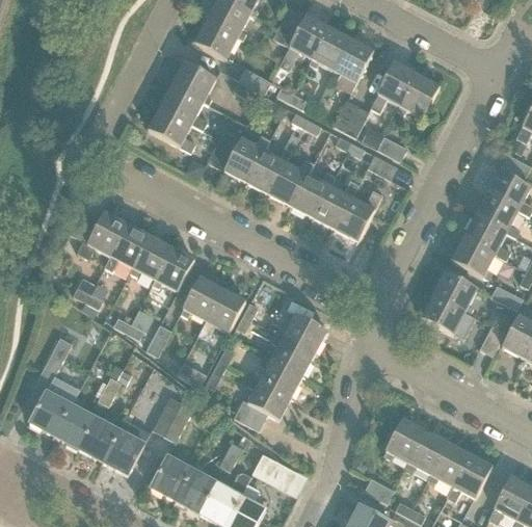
[(241,30),(249,15),(221,0),(216,0),(206,20),(237,36),(242,40),(246,32),(241,30)]
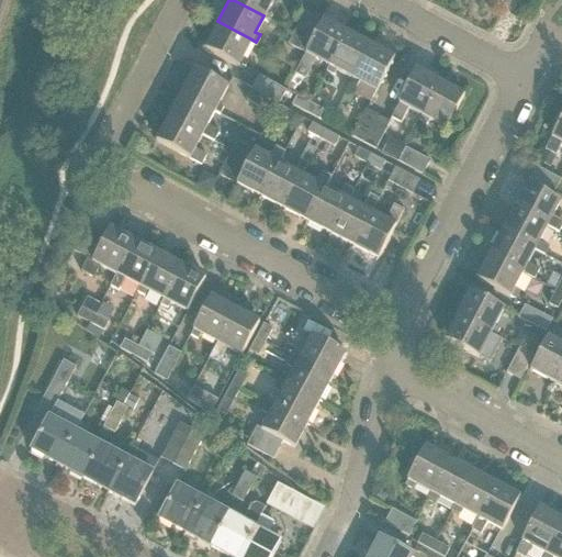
[(263,15),(268,19),(272,11),(267,9),(271,0),(234,0),(263,15)]
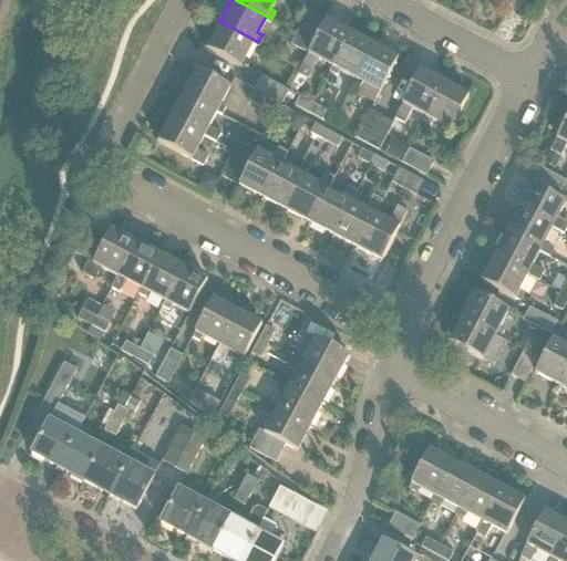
[(294,31),(308,39),(321,13),(307,7),(294,31)]
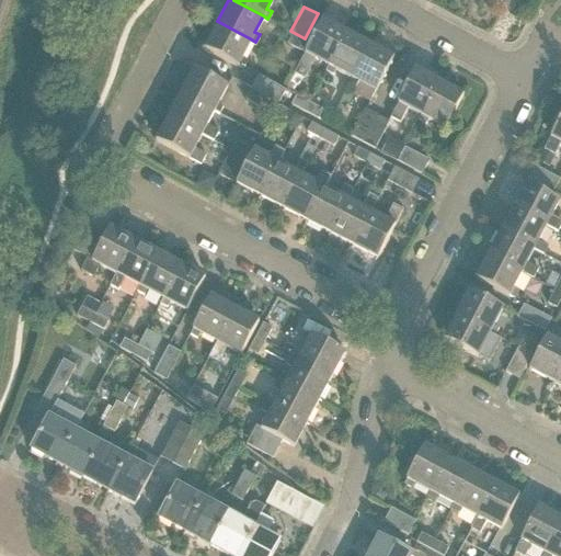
[(328,61),(329,61),(346,29),(322,15),(294,68),(302,74),(313,54),(328,61)]
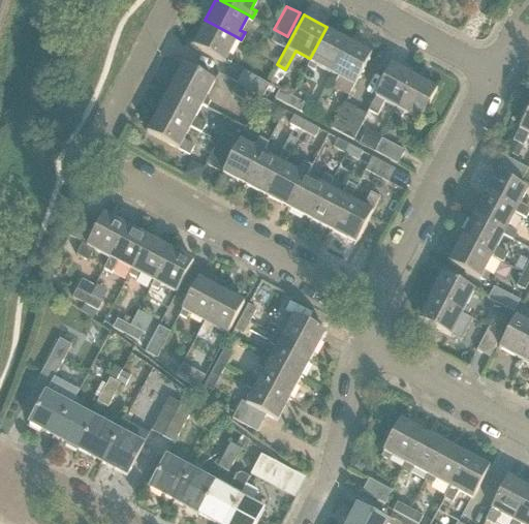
[(227,52),(236,36),(205,20),(192,42),(224,59),(229,61),(232,55),(227,52)]
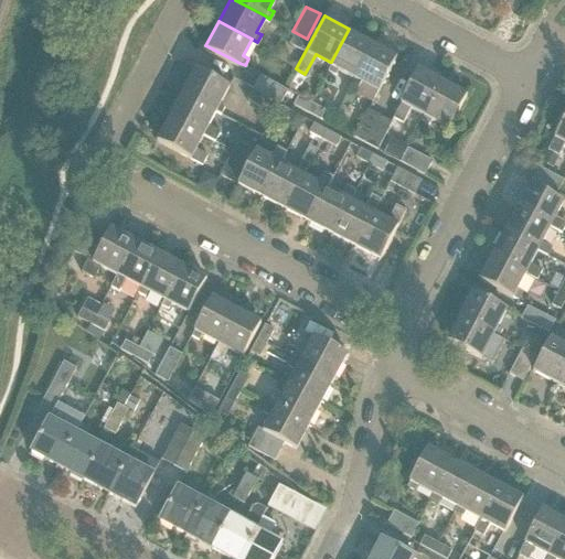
[(354,75),(372,41),(349,29),(331,62),(330,62),(328,67),(334,71),(338,66),(354,74),(354,75)]
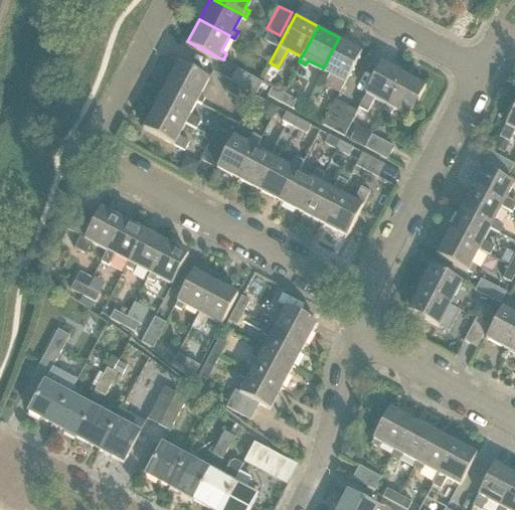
[(276,43),(280,35),(267,28),(263,35),(276,43)]
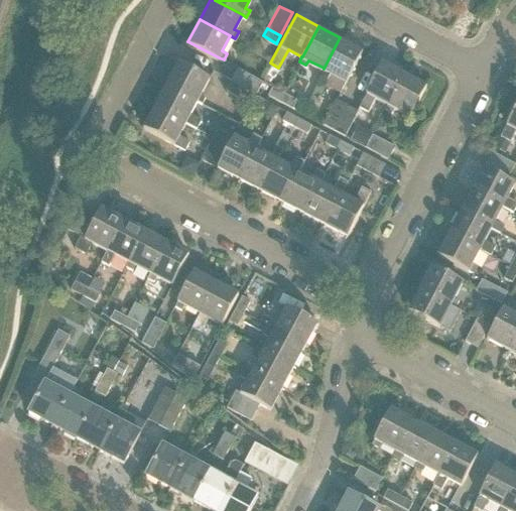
[(324,69),(324,68),(320,73),(328,77),(330,72),(346,80),(362,49),(340,37),(324,69)]
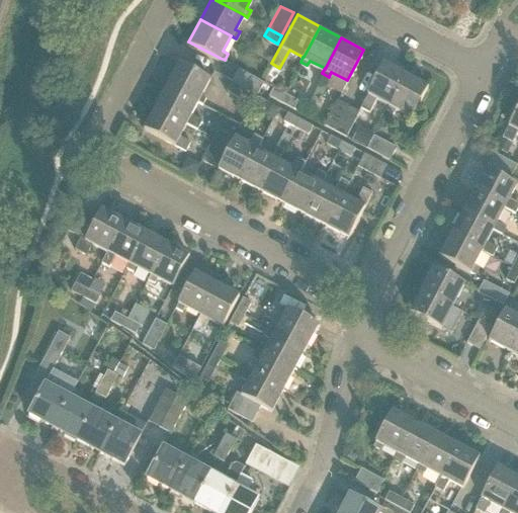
[(197,98),(197,99),(202,101),(205,95),(201,92),(209,76),(179,60),(167,82),(197,98)]
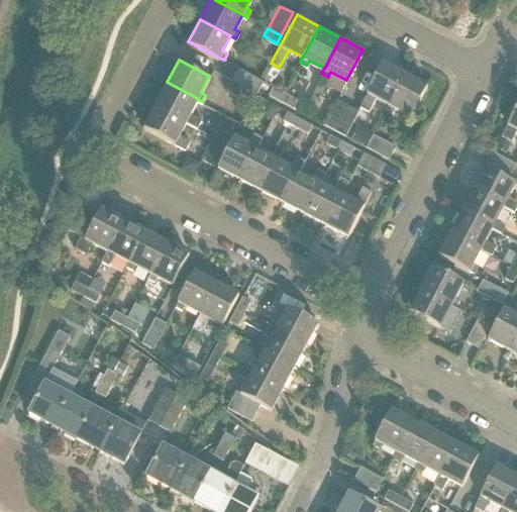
[(388,103),(405,72),(382,60),(366,91),(358,104),(368,109),(375,95),(388,102),(388,103)]
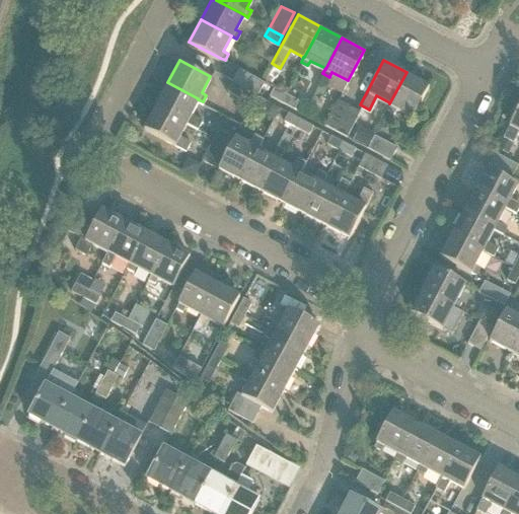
[(232,77),(257,90),(264,79),(238,66),(232,77)]
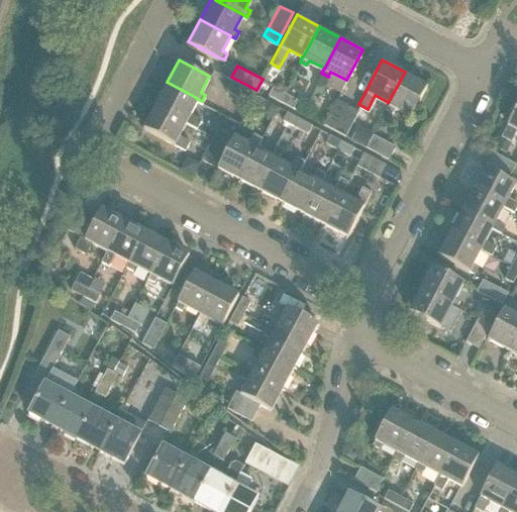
[(388,103),(388,102),(386,107),(392,111),(395,106),(410,114),(427,84),(405,72),(388,103)]
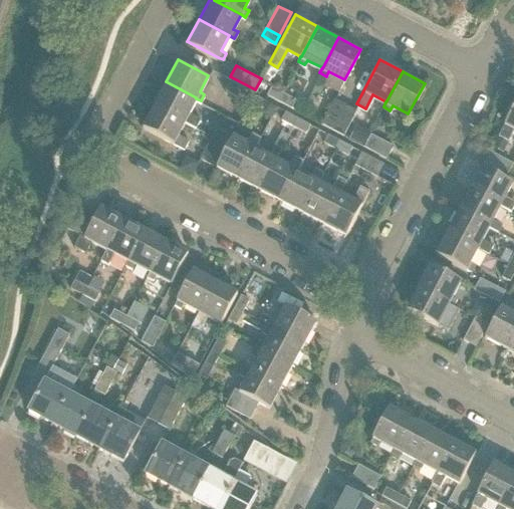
[(254,91),(255,89),(230,76),(224,87),(249,100),(254,91)]
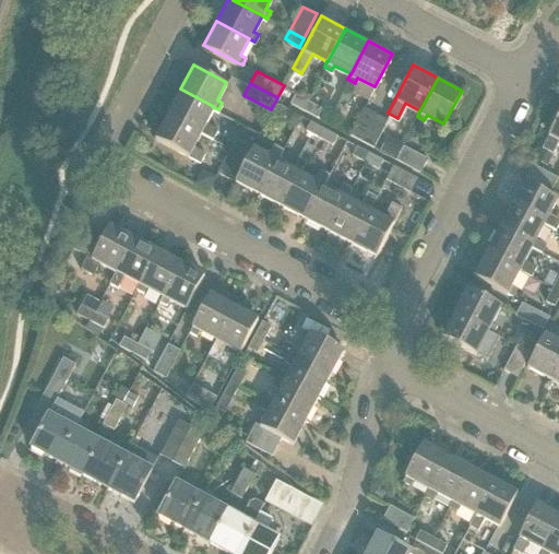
[(206,120),(213,107),(213,106),(180,89),(168,112),(201,130),(212,136),(217,126),(206,120)]
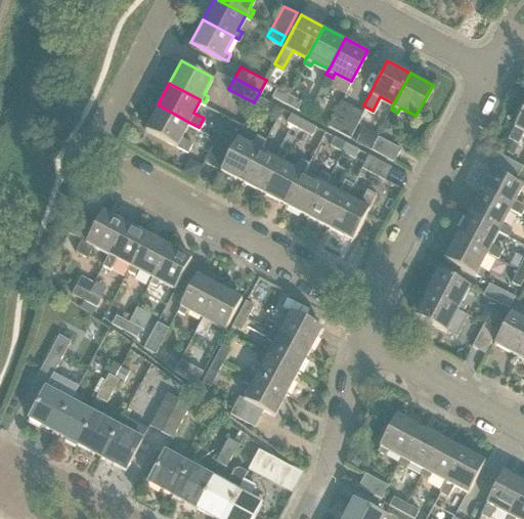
[(285,100),(289,92),(276,85),(271,93),(285,100)]
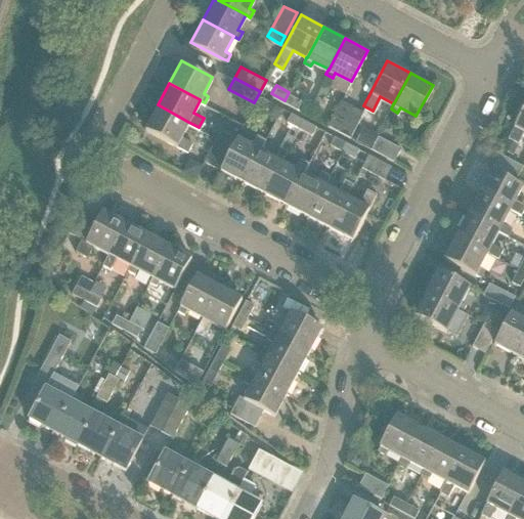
[(289,92),(285,100),(297,106),(301,98),(289,92)]
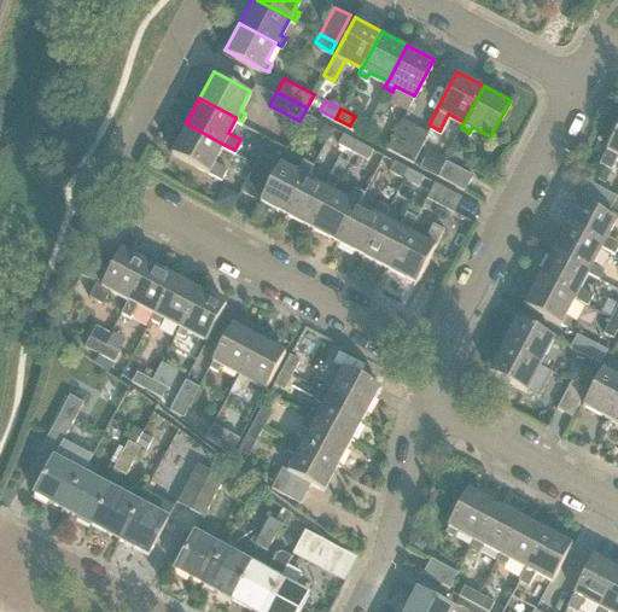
[(305,110),(299,121),(315,129),(321,118),(305,110)]
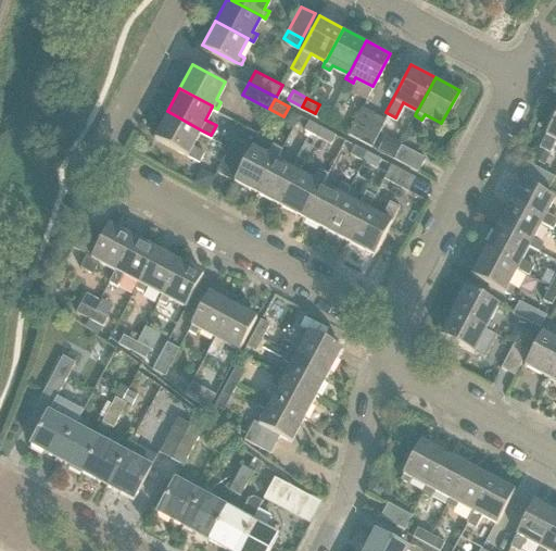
[(359,137),(374,110),(361,103),(346,130),(359,137)]
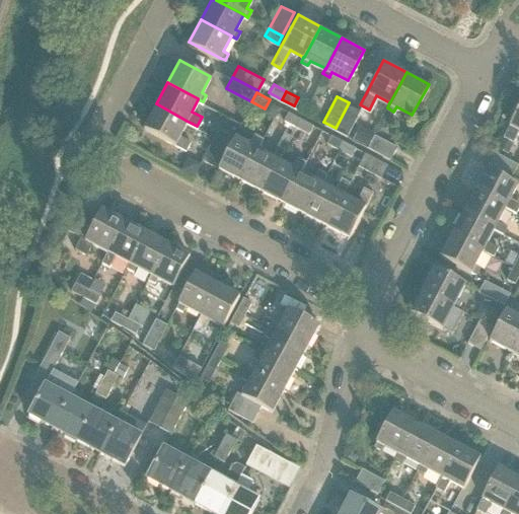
[(349,102),(336,128),(347,134),(360,108),(349,102)]
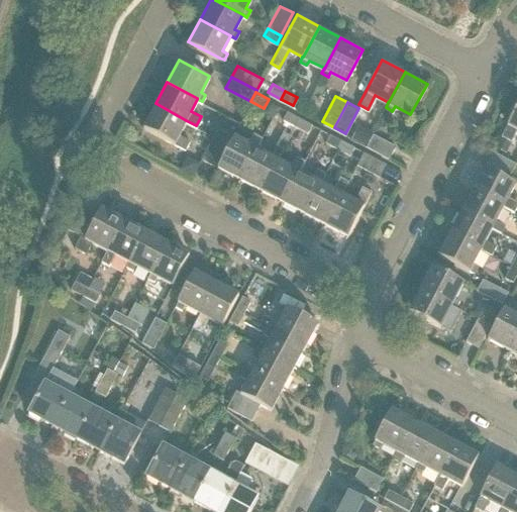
[(179,132),(186,120),(156,103),(143,126),(174,142),(175,141),(185,147),(190,138),(179,132)]
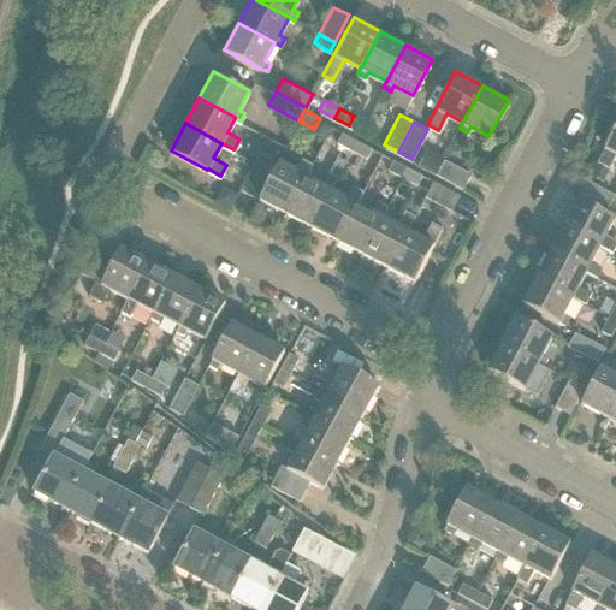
[(615,123),(604,147),(597,159),(609,165),(615,153),(615,152),(615,123)]
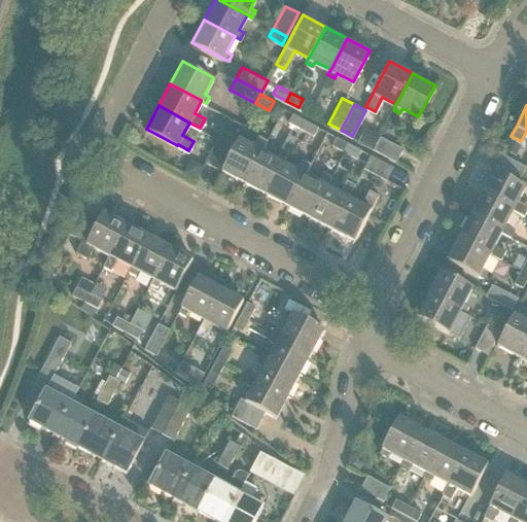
[(301,127),(305,118),(291,111),(288,119),(301,127)]
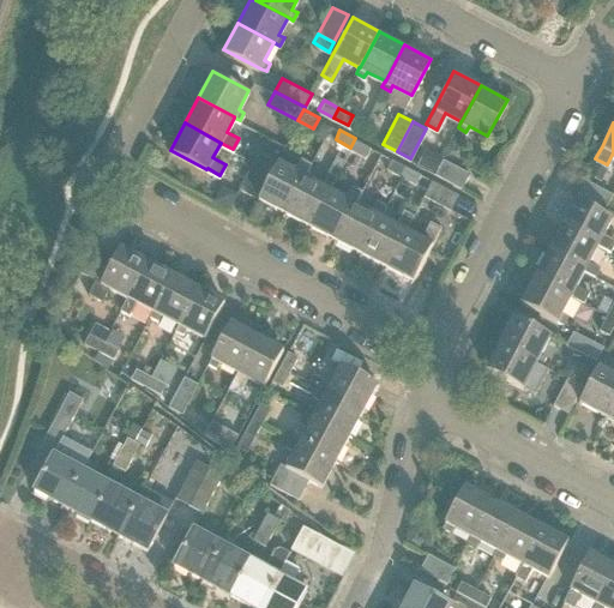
[(355,138),(350,148),(365,155),(369,145),(355,138)]
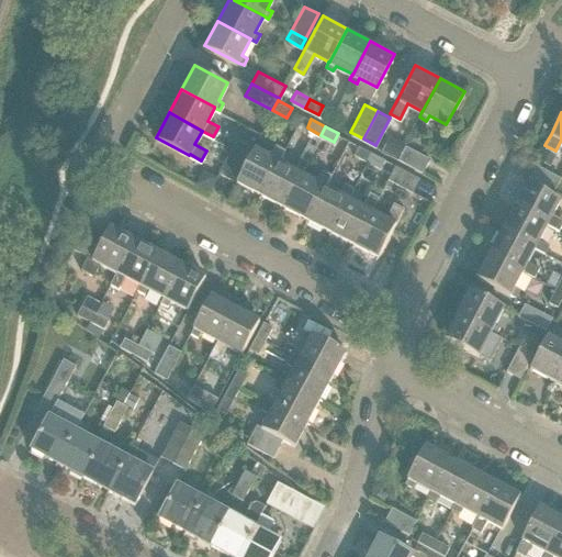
[(231,146),(245,153),(249,145),(236,137),(231,146)]
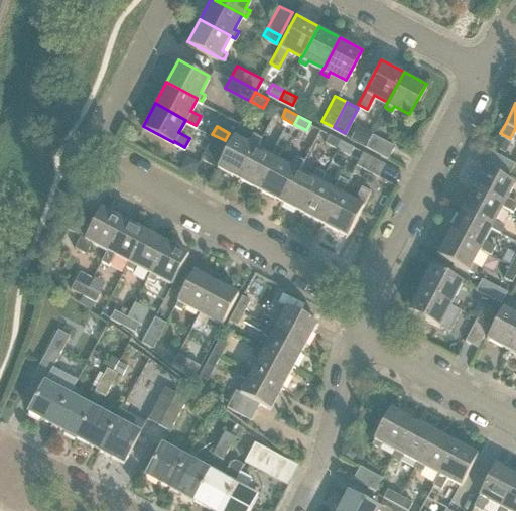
[(255,146),(256,146),(262,135),(252,130),(246,141),(233,134),(217,165),(239,176),(255,146)]
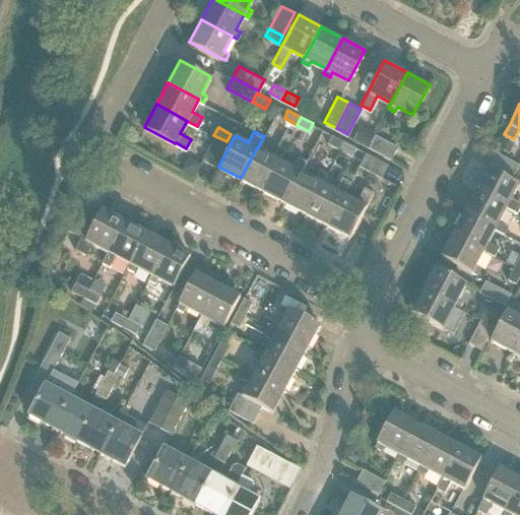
[(339,147),(343,139),(330,132),(327,141),(339,147)]
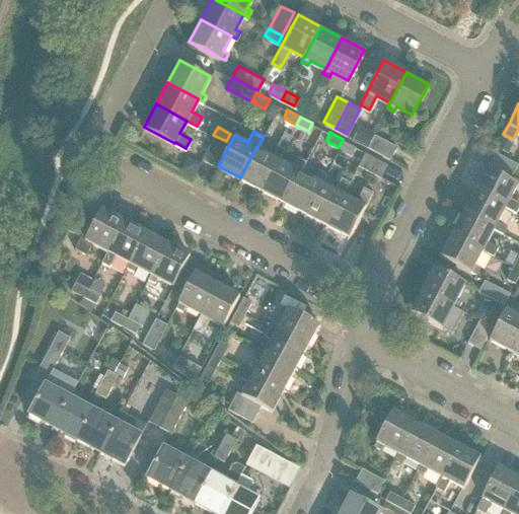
[(389,156),(396,144),(374,132),(367,145),(389,156)]
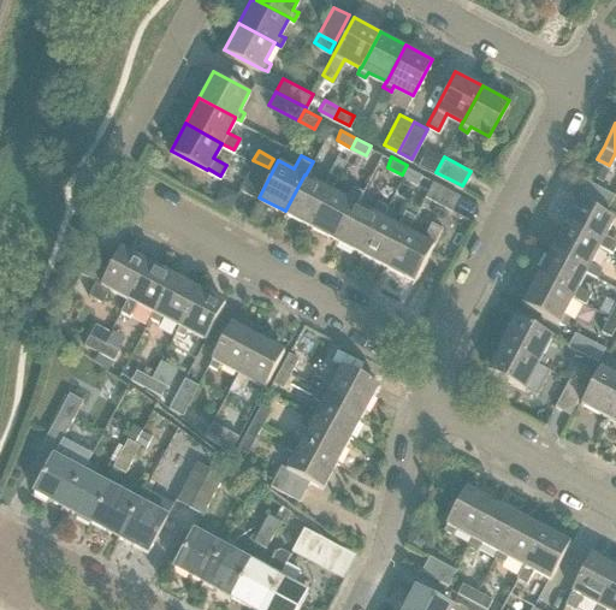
[(597,159),(591,171),(603,177),(609,165),(597,159)]
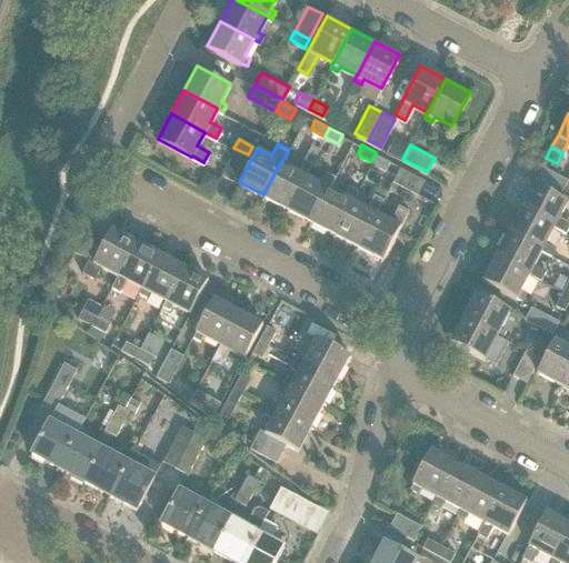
[(235,179),(248,154),(233,148),(220,171),(235,179)]
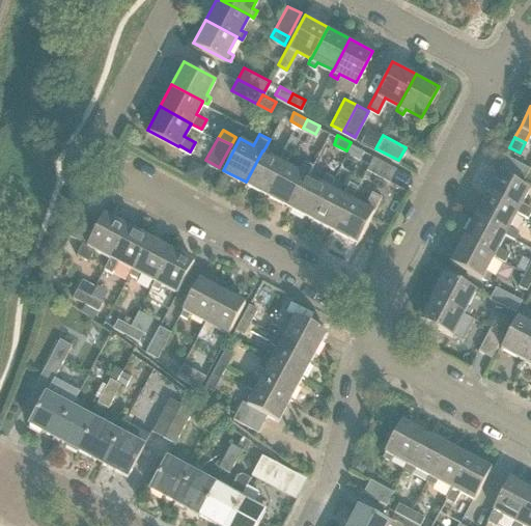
[(351,142),(346,150),(359,158),(363,148),(351,142)]
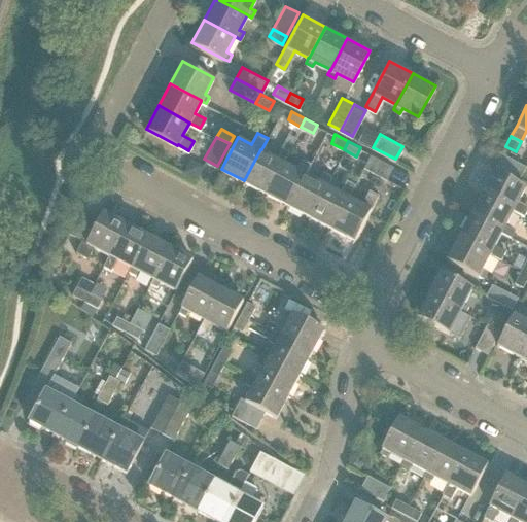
[(276,158),(261,149),(260,149),(244,180),(266,193),(283,161),(283,162),(285,157),(279,152),(276,158)]
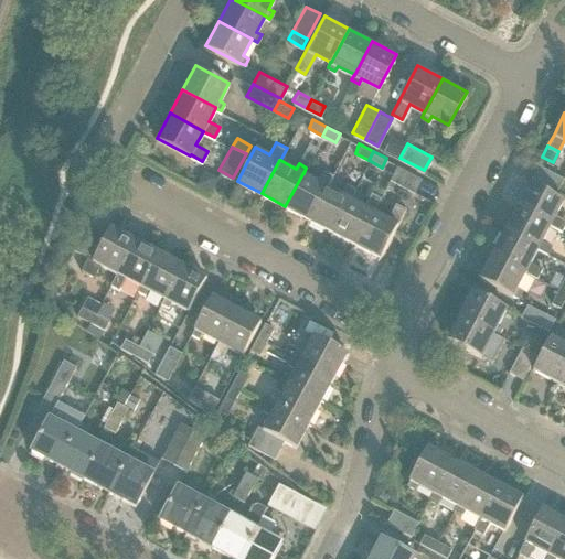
[(414,191),(422,176),(396,163),(390,178),(414,191)]
